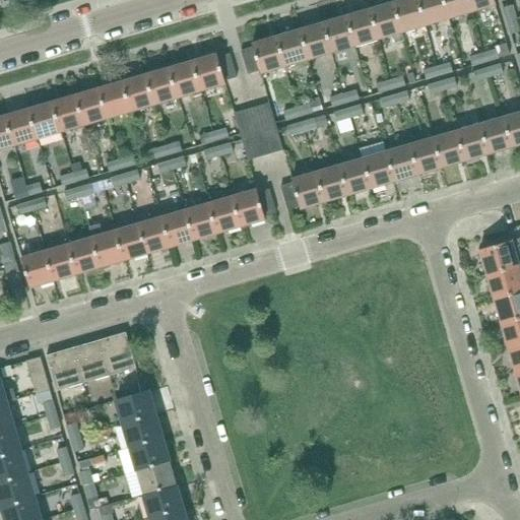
[(401,34),(425,26),(416,0),(405,0),(393,4),(401,34)]
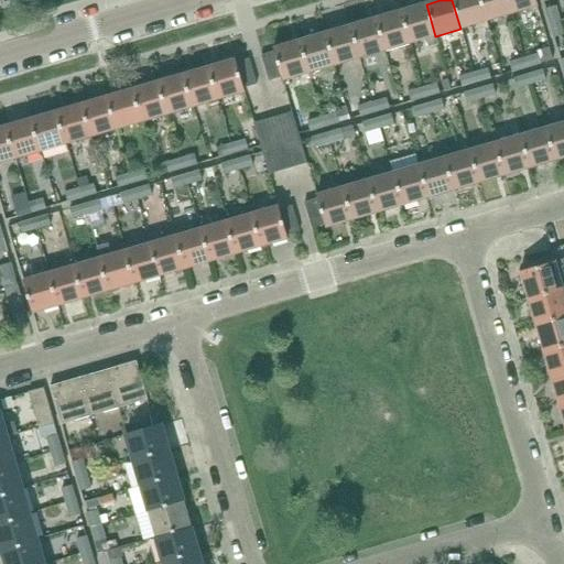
[(452,0),(461,29),(486,21),(479,0),(452,0)]
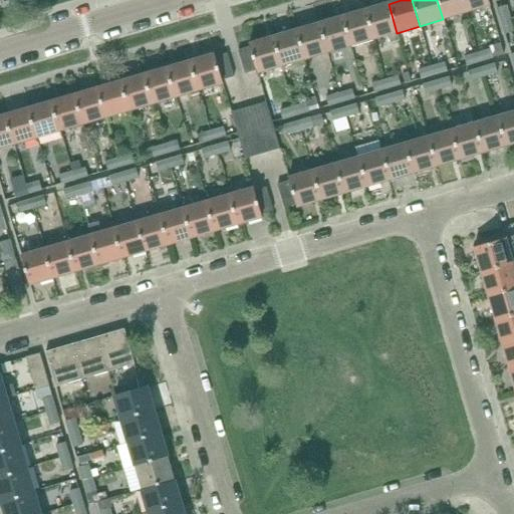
[(466,13),(462,0),(437,0),(443,19),(466,13)]
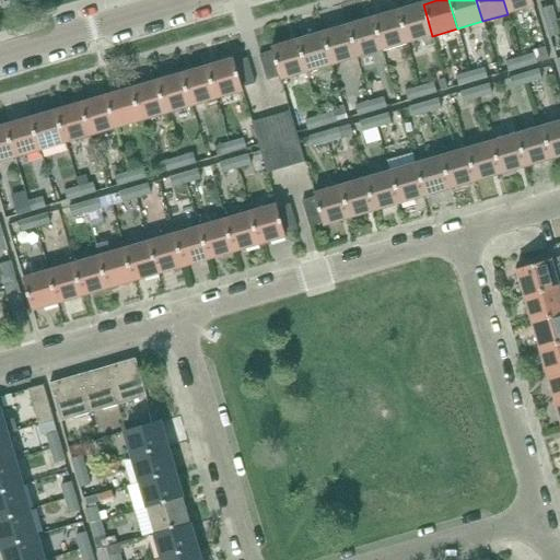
[(503,0),(508,14),(534,7),(532,0),(503,0)]
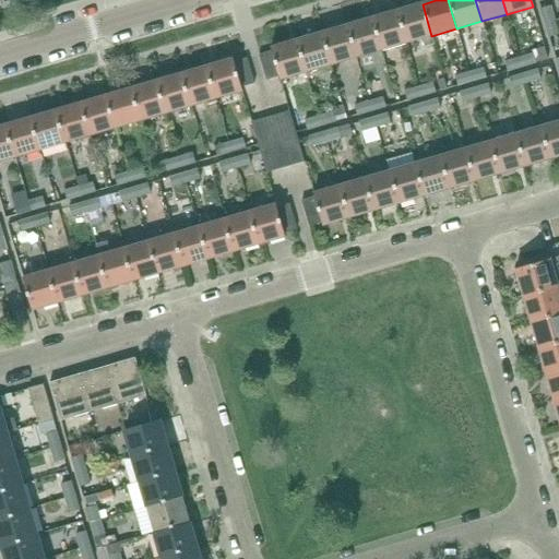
[(406,43),(431,36),(423,4),(397,11),(406,43)]
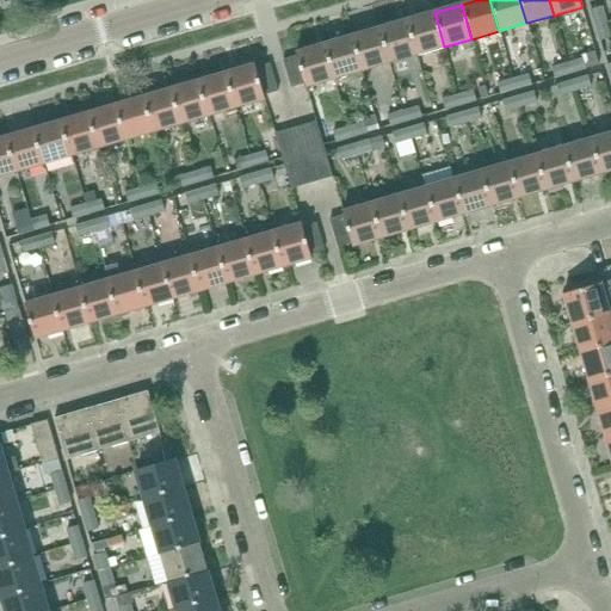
[(596,25),(606,23),(602,7),(591,10),(596,25)]
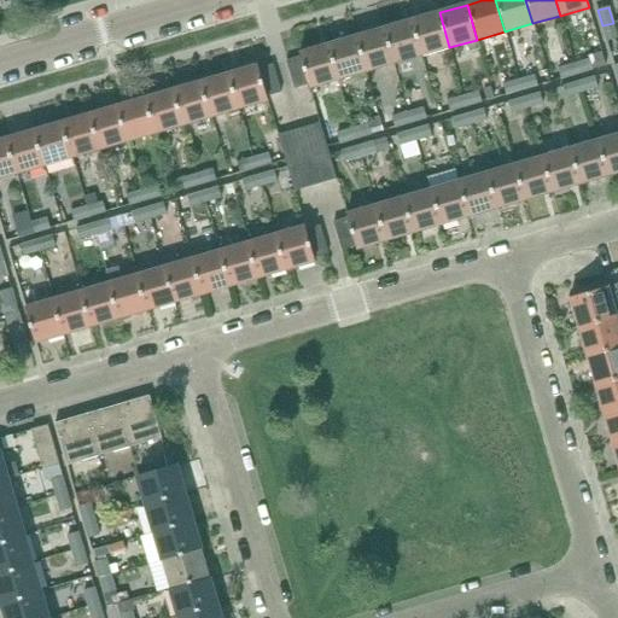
[(421,56),(449,47),(439,12),(410,21),(421,56)]
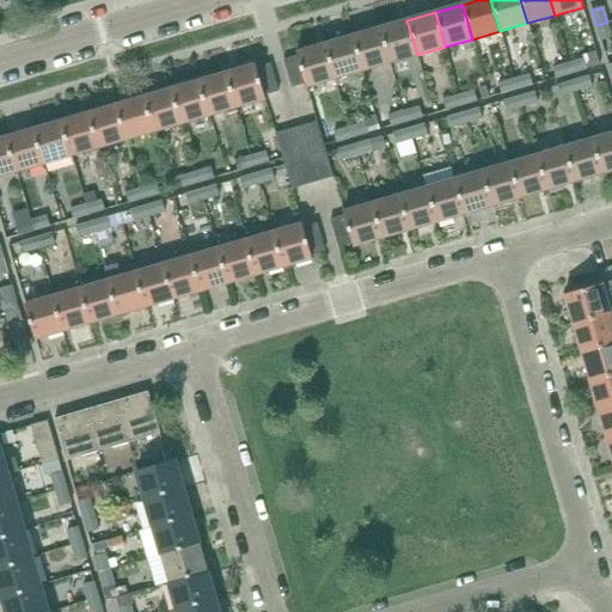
[(390,63),(417,55),(407,20),(380,29),(390,63)]
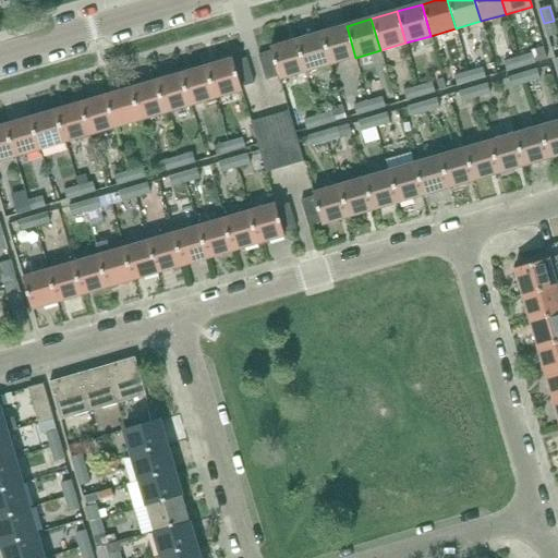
[(554,21),(544,23),(548,38),(557,35),(554,21)]
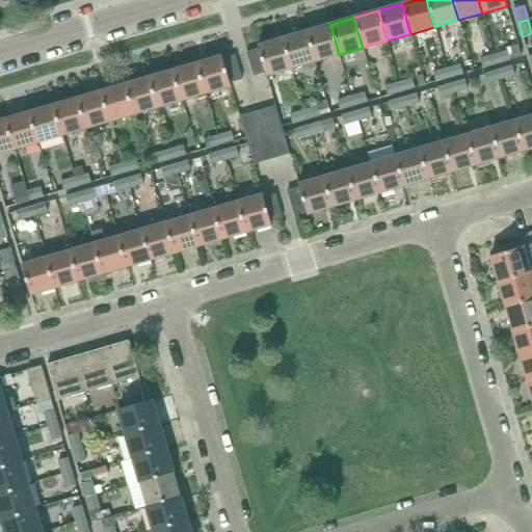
[(315,62),(339,55),(330,25),(306,32),(315,62)]
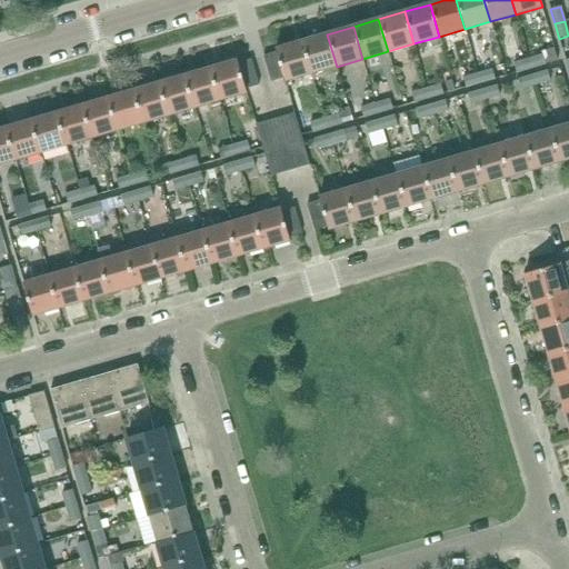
[(311,73),(337,67),(327,35),(302,41),(311,73)]
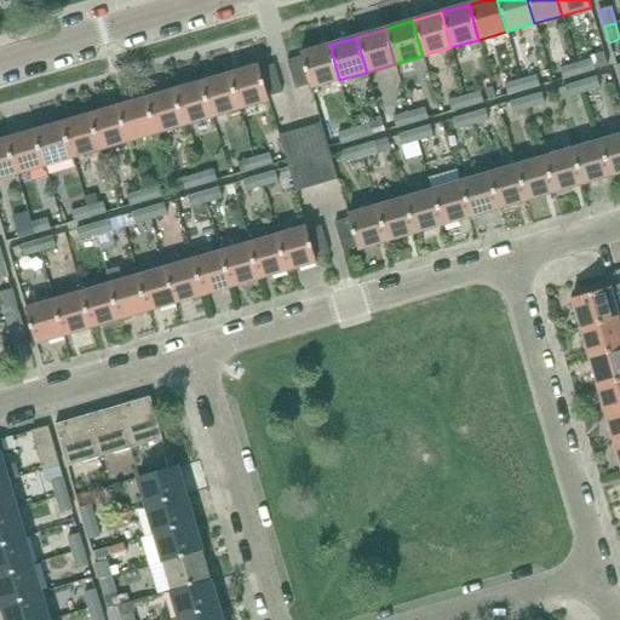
[(311,89),(339,80),(329,45),(300,53),(302,57),(310,86),(311,89)]
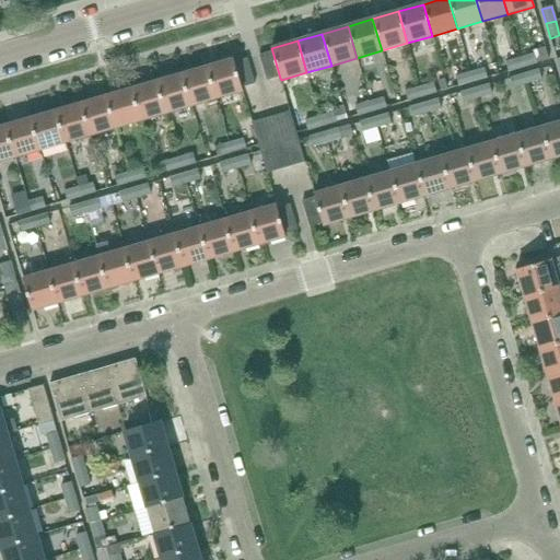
[(267,81),(280,78),(272,51),(259,56),(267,81)]
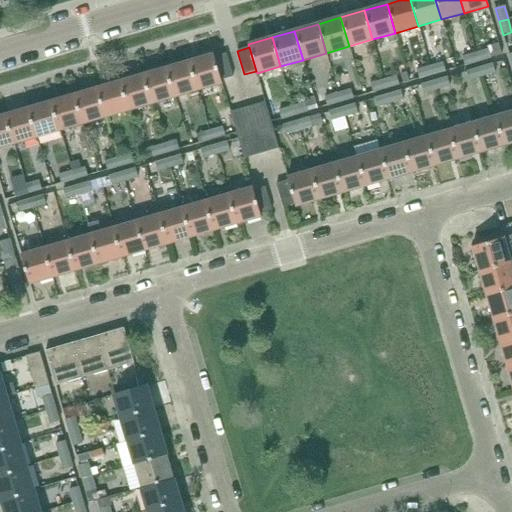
[(476,52),(478,61),(491,58),(488,49),(476,52)]
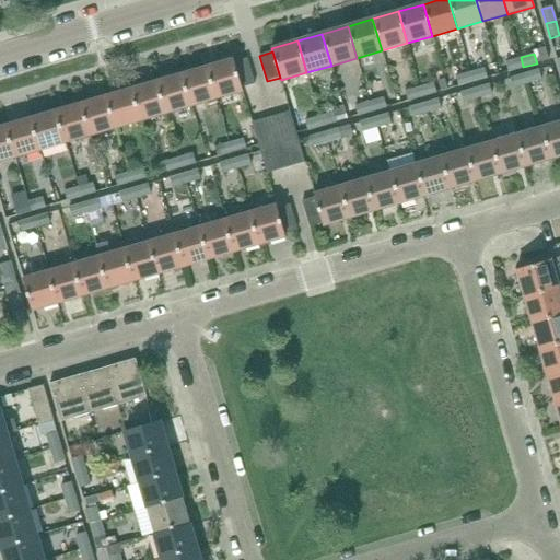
[(508,71),(523,67),(521,57),(505,62),(508,71)]
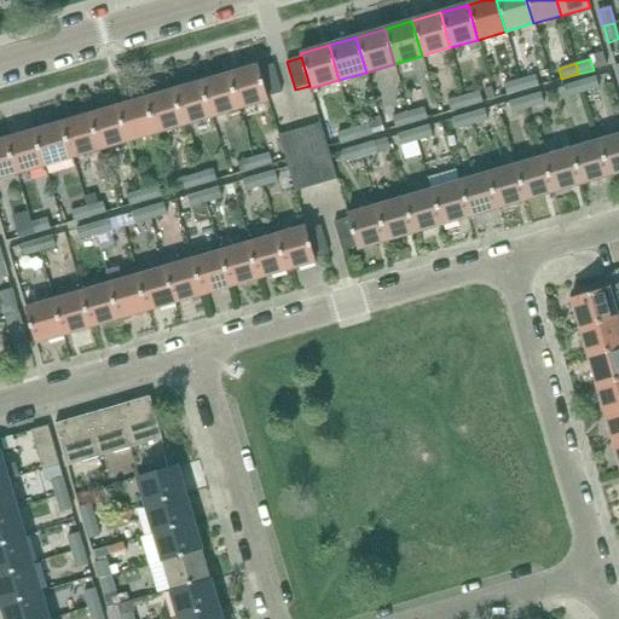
[(267,98),(282,93),(273,65),(259,69),(267,98)]
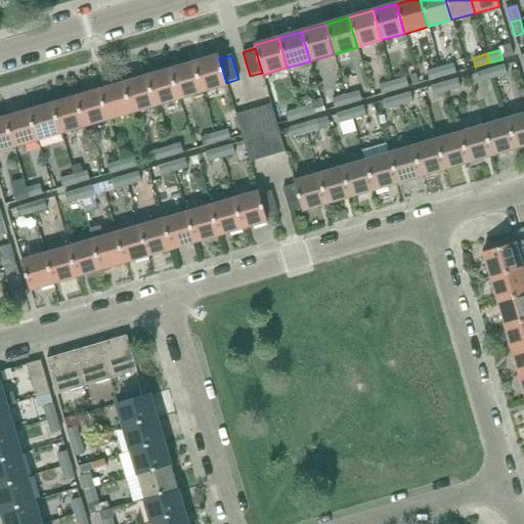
[(226,83),(219,58),(219,56),(195,62),(204,92),(227,85),(226,83)]
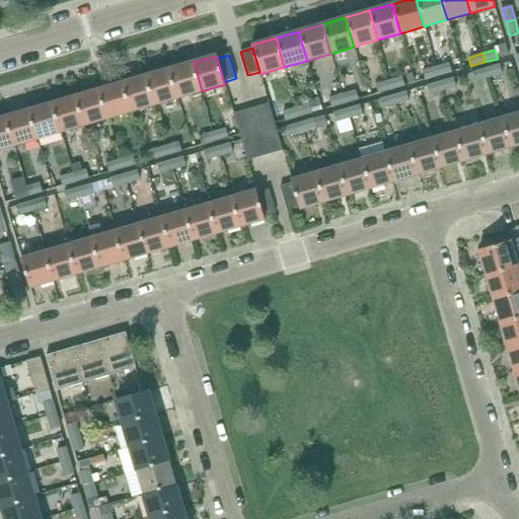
[(178,98),(202,91),(194,62),(170,69),(178,98)]
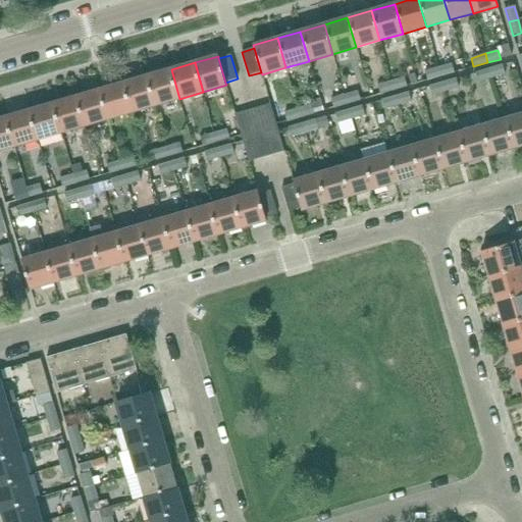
[(438,67),(441,76),(454,72),(451,63),(438,67)]
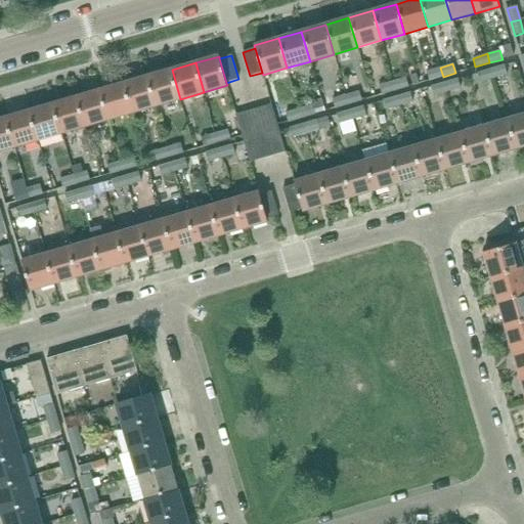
[(491,70),(494,79),(507,75),(504,66),(491,70)]
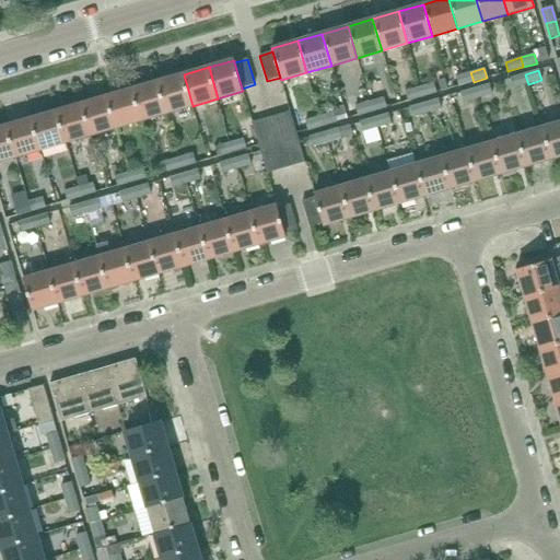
[(458,86),(474,82),(470,72),(455,77),(458,86)]
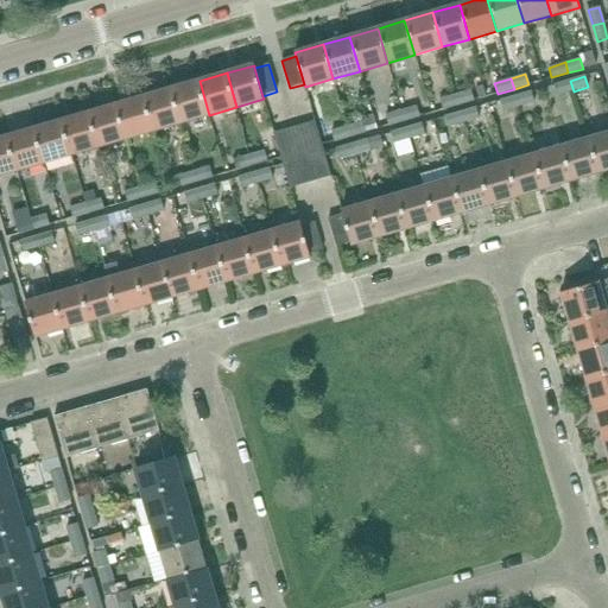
[(182,124),(209,115),(200,81),(171,89),(182,124)]
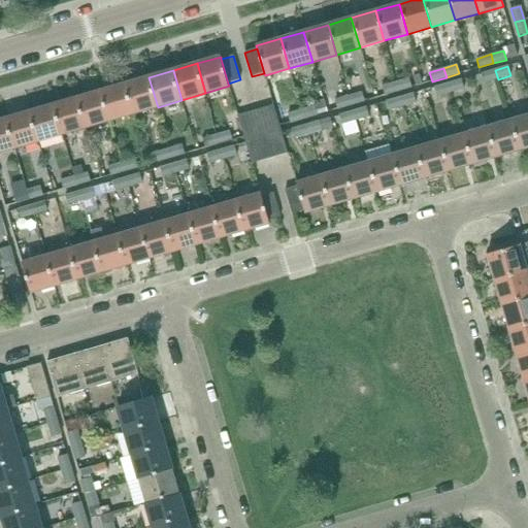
[(484,84),(498,79),(495,70),(481,74),(484,84)]
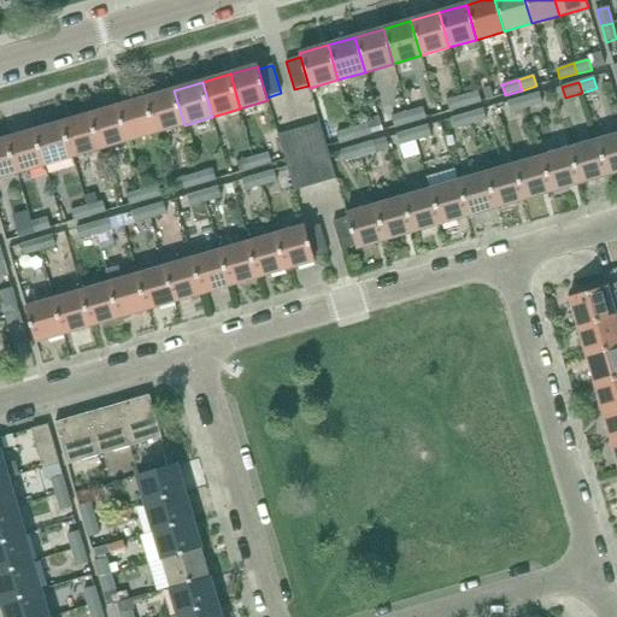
[(156,133),(184,125),(174,90),(146,99),(156,133)]
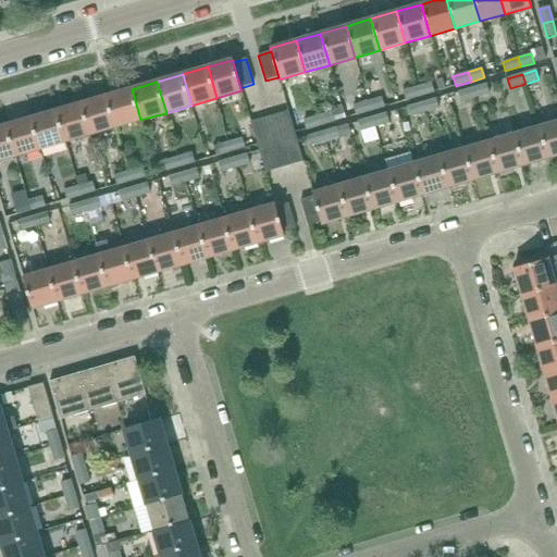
[(418,86),(420,96),(434,93),(431,83),(418,86)]
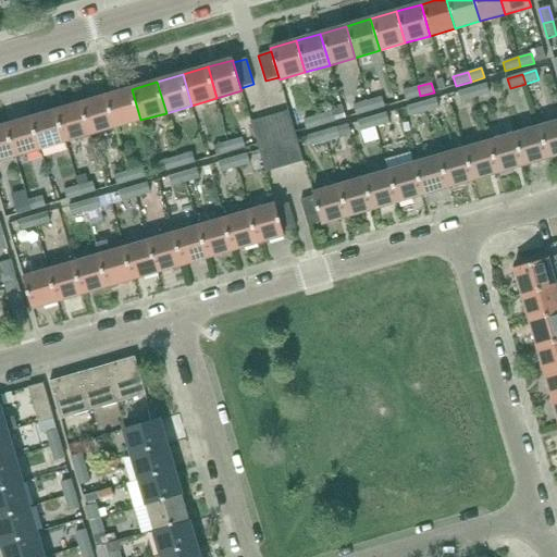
[(472,88),(475,98),(489,94),(486,84),(472,88)]
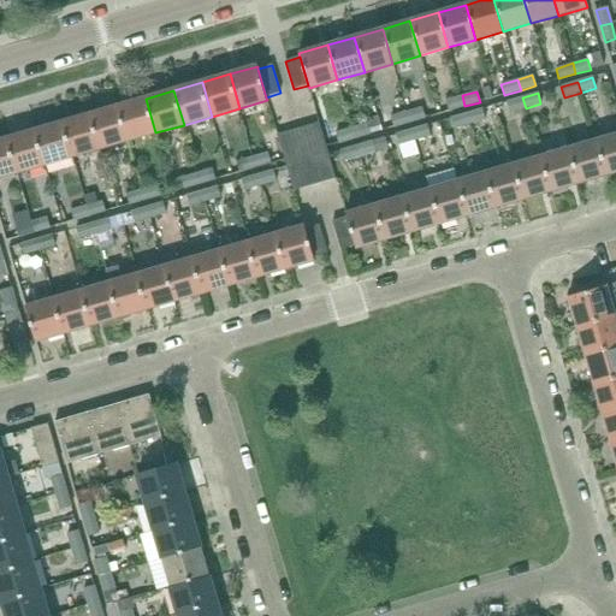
[(449,112),(465,106),(462,95),(445,100),(449,112)]
